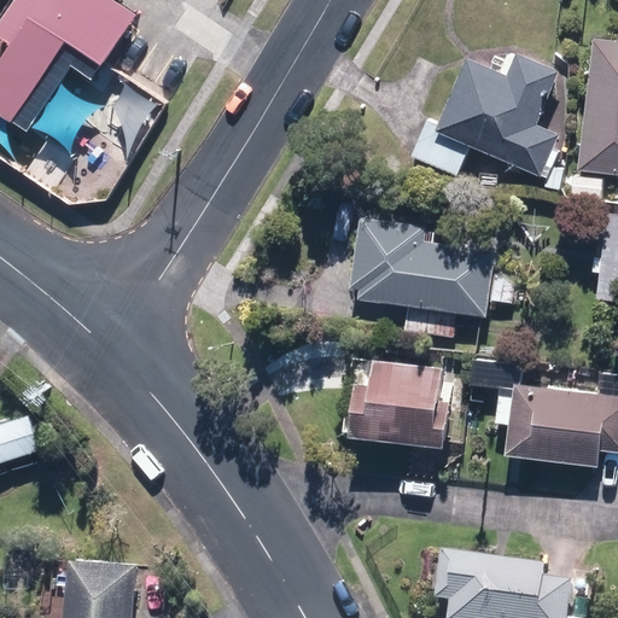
[(0,38),(12,46),(0,64),(0,115),(29,134),(73,69),(94,83),(106,65),(138,17),(115,1),(115,0),(16,0),(0,25),(0,38)]
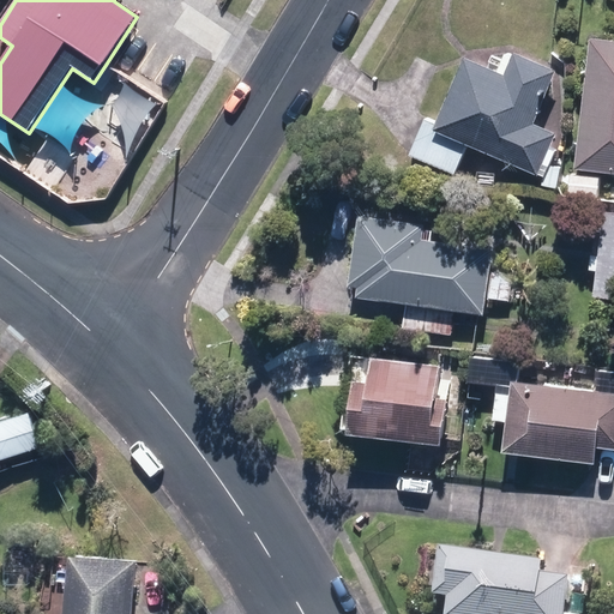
[(613,38),(588,36),(572,168),(613,173),(613,38)]
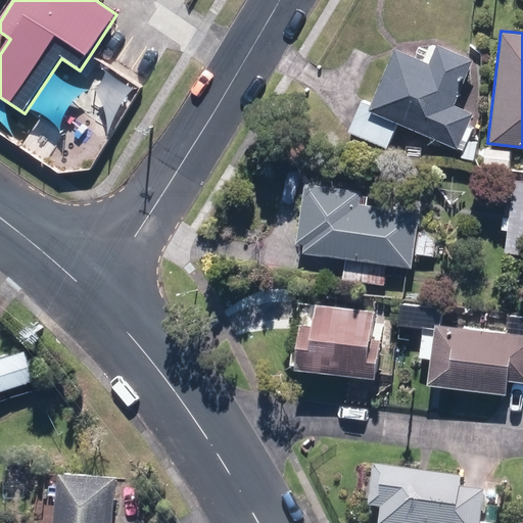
[(360,100),(346,132),(387,149),(397,126),(457,150),(473,112),(454,105),(473,59),(430,41),(422,59),(393,48),(370,104),(360,100)]
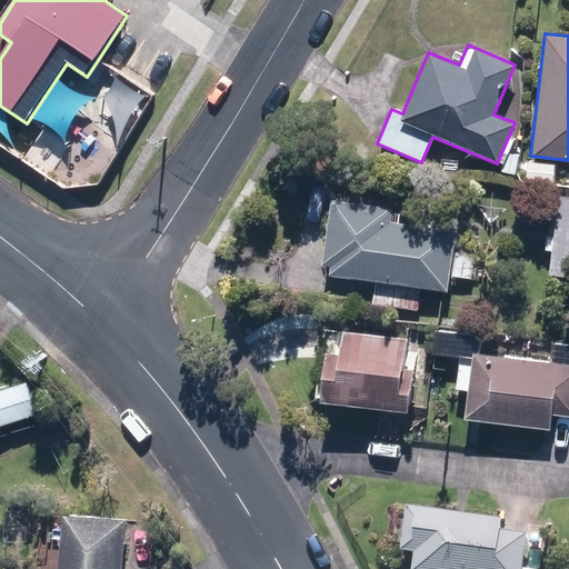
[(568,196),(558,196),(548,273),(568,276),(568,196)]
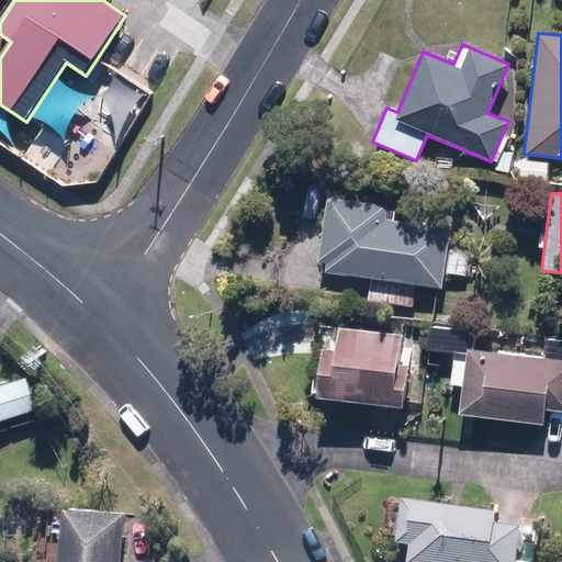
[(316,271),(442,289),(451,228),(394,220),(396,206),(327,197),(316,271)]
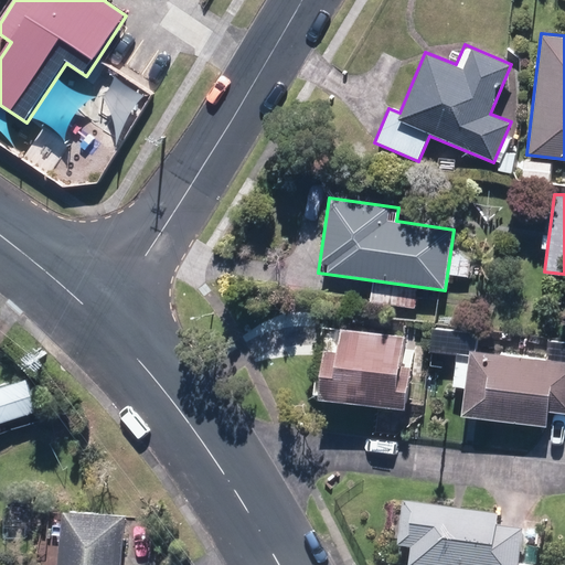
[(321,323),(312,396),(404,408),(414,334),(321,323)]
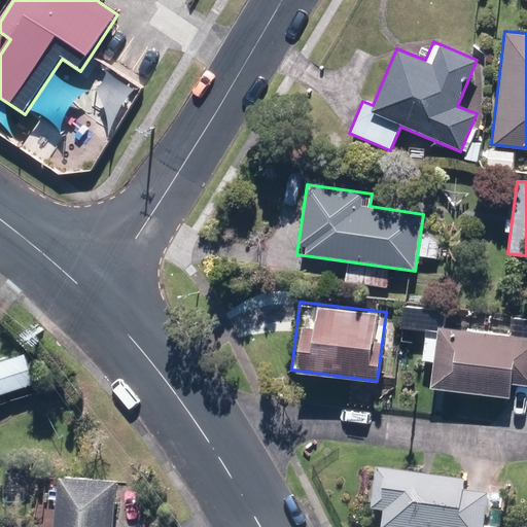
[(526,336),(437,325),(429,388),(512,398),(514,385),(526,386),(526,336)]
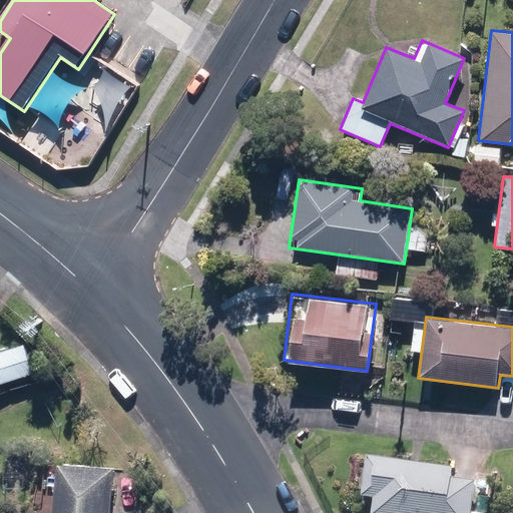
[(25,343),(0,350),(0,385),(35,374),(25,343)]
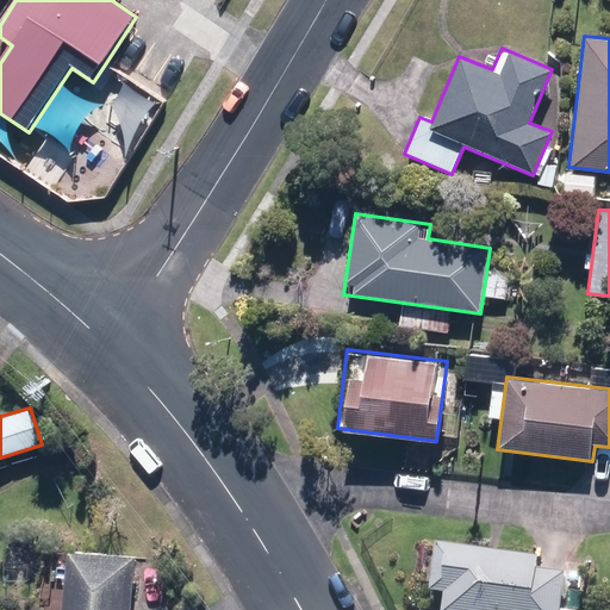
[(539,556),(435,545),(429,596),(442,597),(440,609),(560,609),(565,576),(537,572),(539,556)]
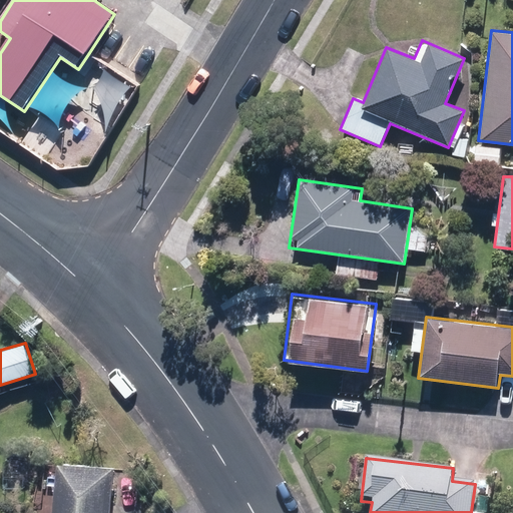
[(57,461),(51,512),(109,512),(114,467),(57,461)]
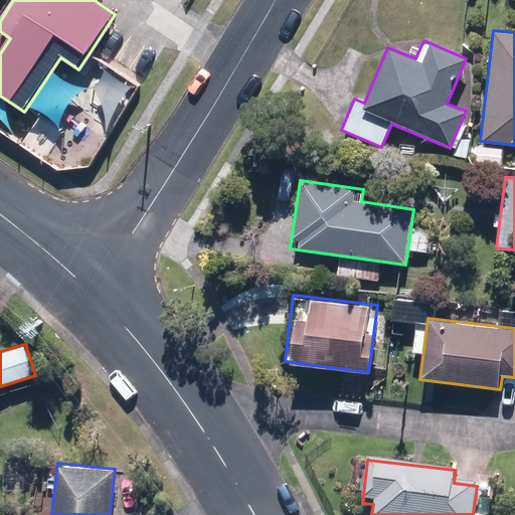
All buildings are outlined.
